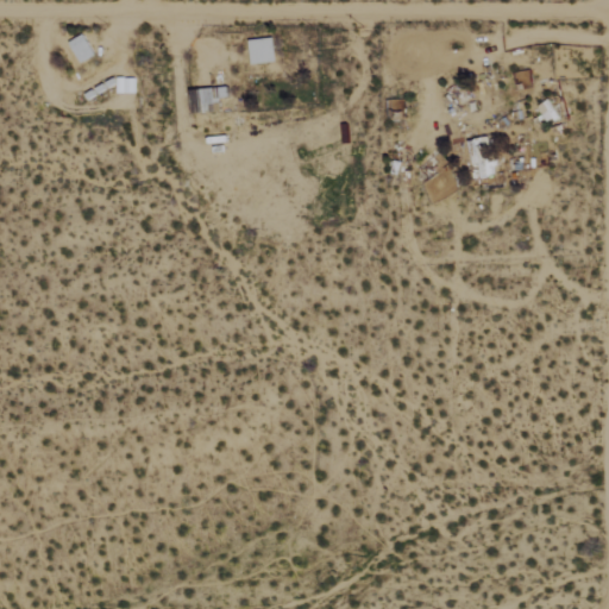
[(94,55),(82,35),(69,42),(80,63),(94,55)]
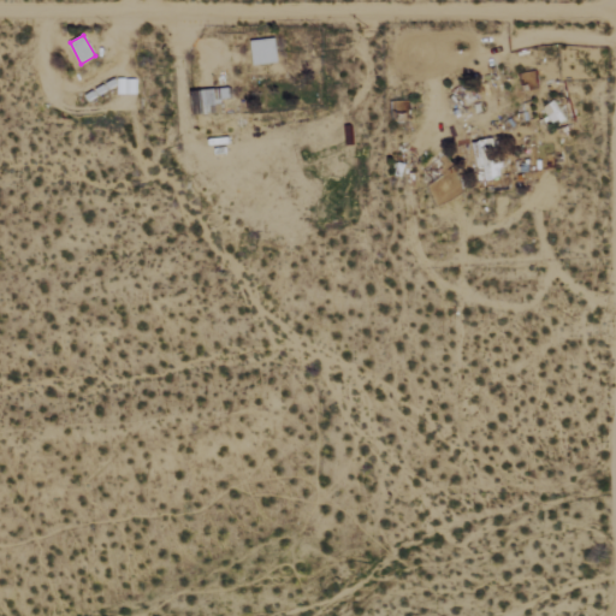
[(279,61),(276,37),(250,42),(255,66),(279,61)]
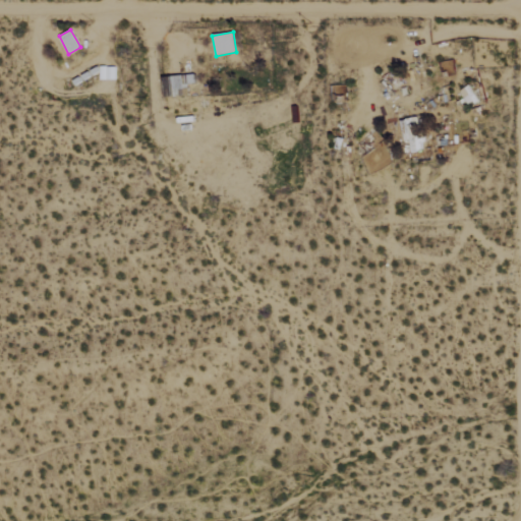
[(182,84),(194,83),(193,74),(180,75),(180,80),(182,79),(182,84)]
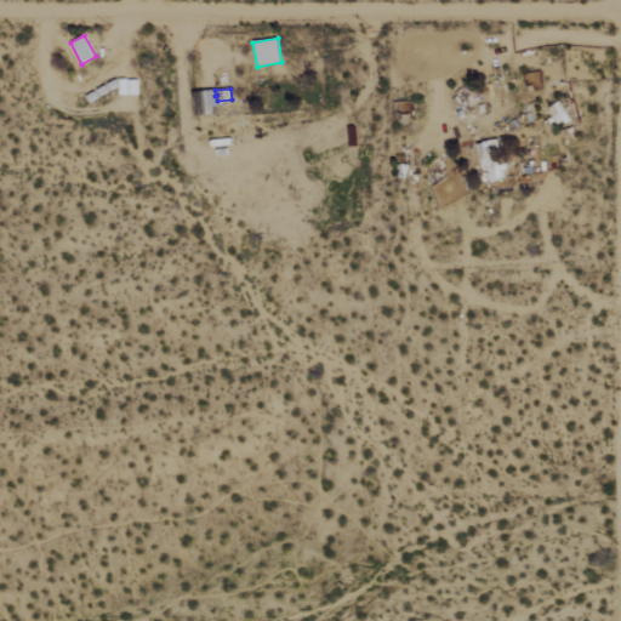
[(557,125),(569,120),(560,102),(548,107),(557,125)]
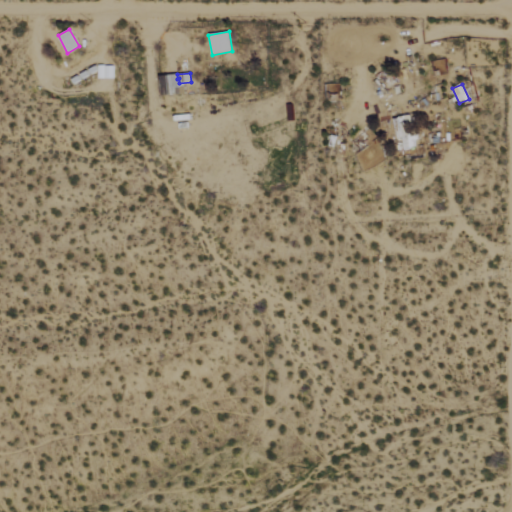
[(416,148),(413,115),(394,117),(396,139),(403,138),(404,150),(416,148)]
